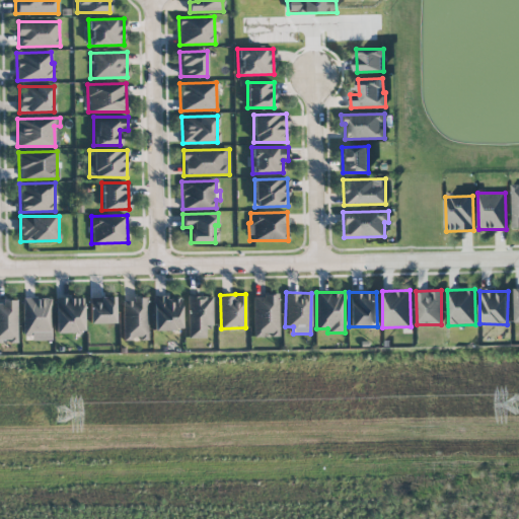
[(277,294),(252,295),(253,337),(279,336),(277,294)]
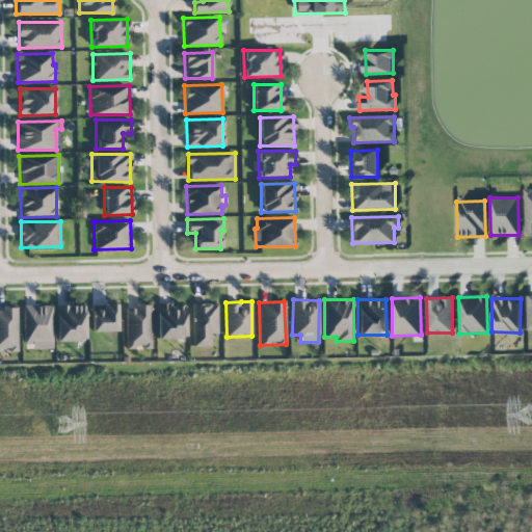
[(117,331),(117,303),(91,304),(92,331),(117,331)]
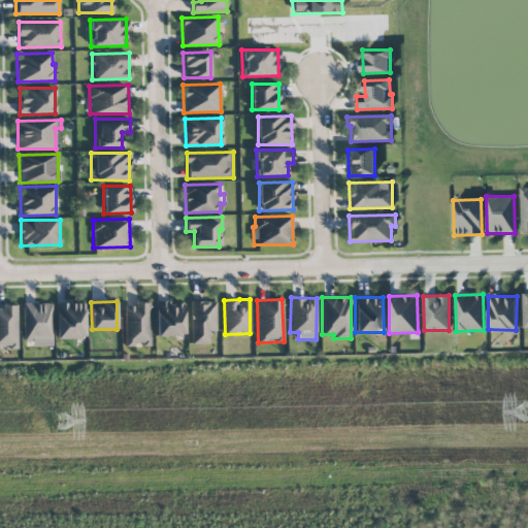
[(124,305),(125,347),(151,345),(150,301),(134,302),(134,305),(124,305)]
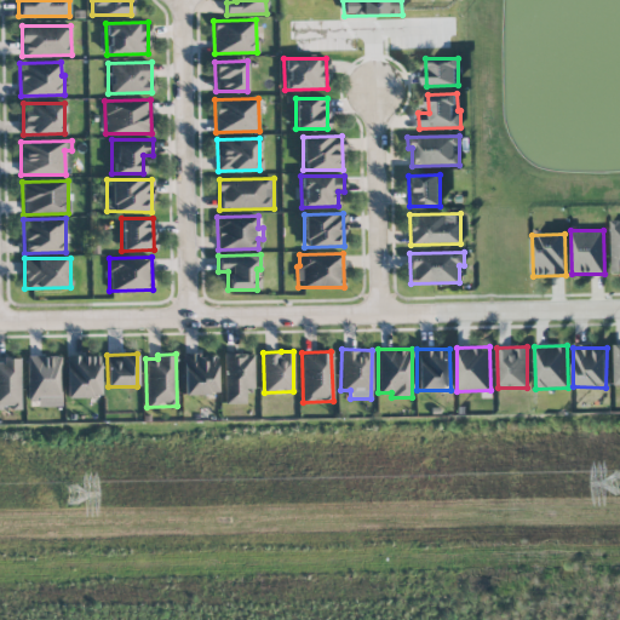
[(184,394),(217,394),(216,354),(183,354),(184,394)]
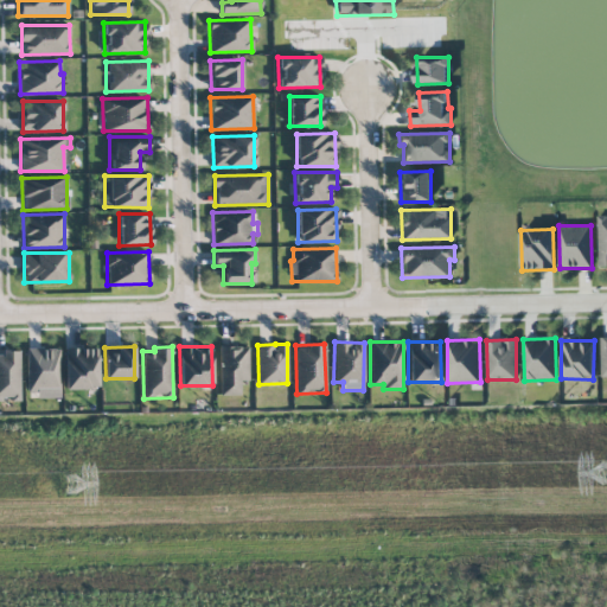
[(248,381),(248,346),(219,346),(219,395),(241,395),(241,381),(248,381)]
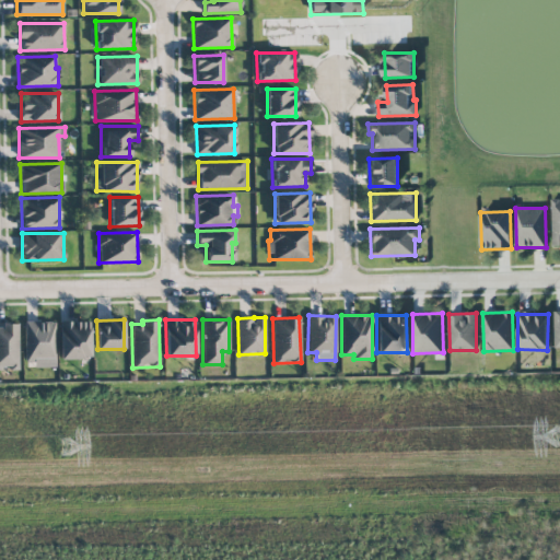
[(55,321),(25,321),(25,361),(34,361),(34,368),(55,366),(55,321)]
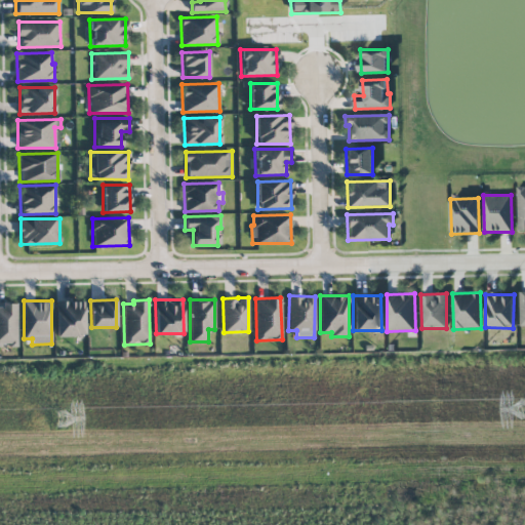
[(84,335),(83,300),(55,301),(56,336),(84,335)]
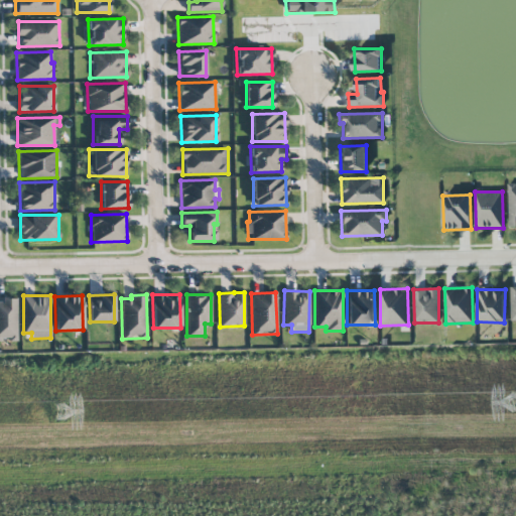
[(0,298),(0,340),(17,340),(16,299),(0,298)]
